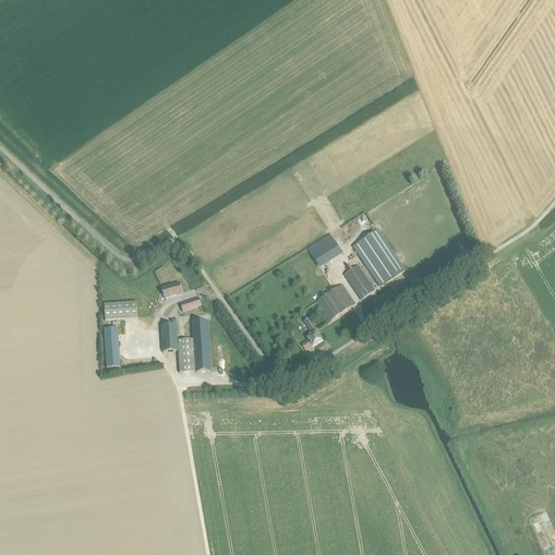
[(375,228),(350,244),(377,286),(402,268),(375,228)]
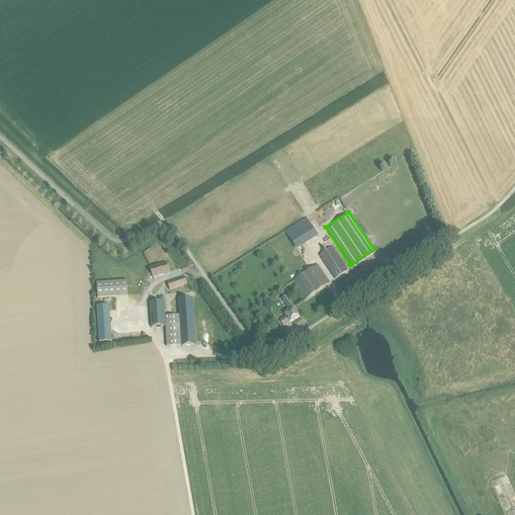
[(298,245),(316,235),(304,216),(282,230),(294,248),(295,247),(295,246),(297,245),(298,245)]
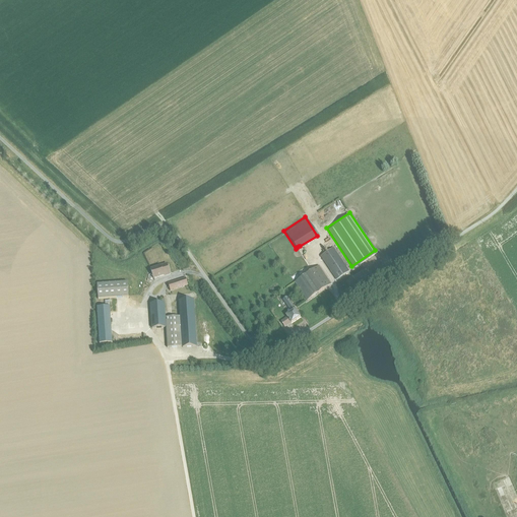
[(318,254),(333,277),(346,269),(330,245),(318,254)]
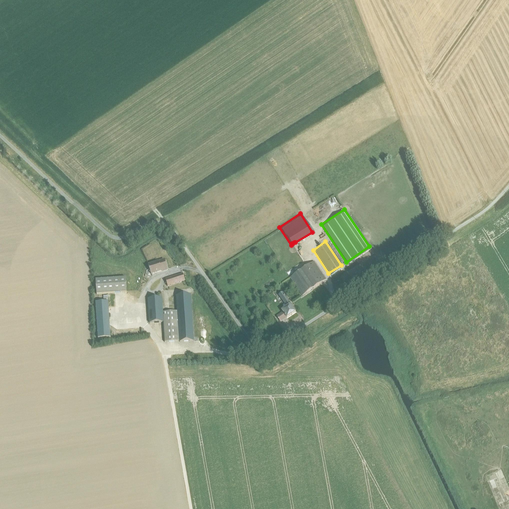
[(145,262),(143,262),(144,266),(145,266),(146,268),(147,268),(148,272),(164,267),(163,266),(165,266),(162,257),(145,262)]
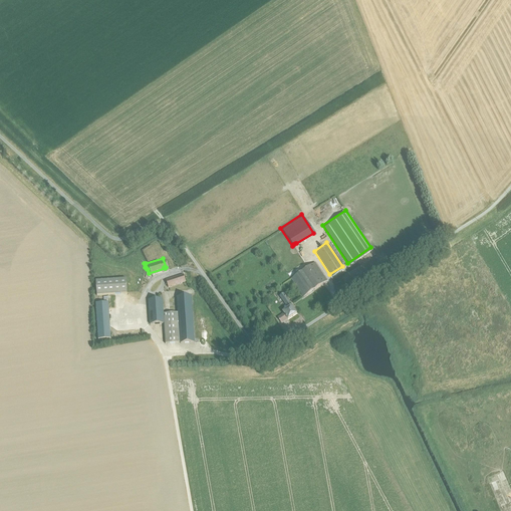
[(300,294),(324,278),(312,260),(288,276),(300,294)]
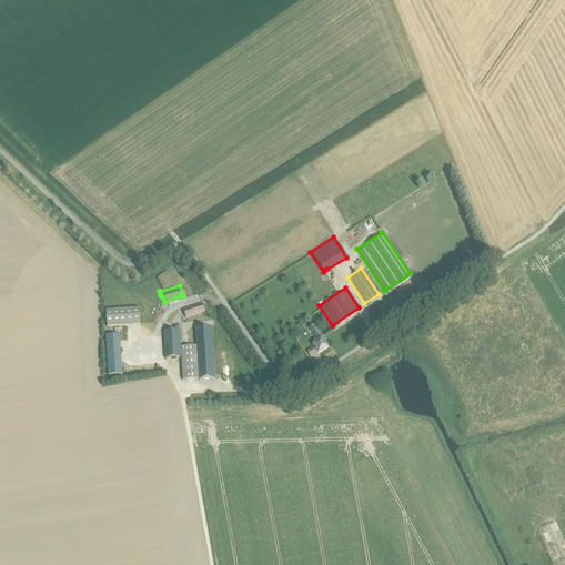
[(200,301),(180,308),(183,314),(202,308),(200,301)]
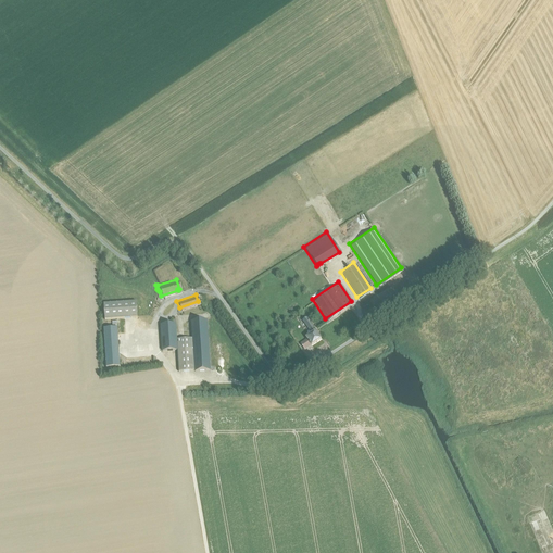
[(134,299),(101,301),(102,316),(135,314),(134,299)]
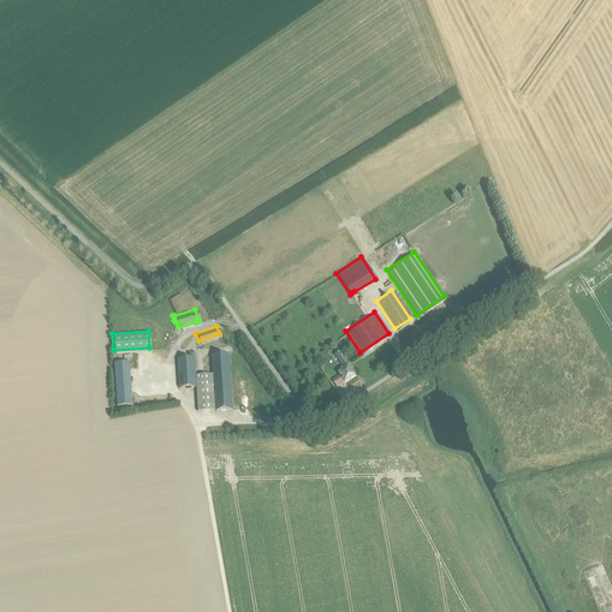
[(336,372),(330,376),(333,384),(340,379),(342,379),(352,372),(337,349),(332,351),(342,366),(334,370),(336,372)]
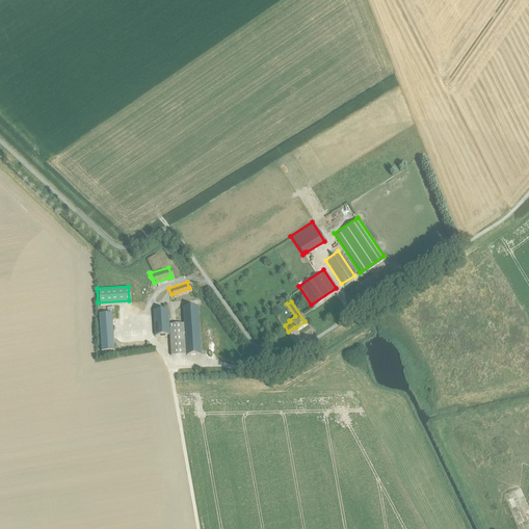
[(195,303),(180,305),(181,321),(166,321),(165,307),(151,308),(152,333),(166,332),(168,352),(183,352),(199,351),(195,303)]
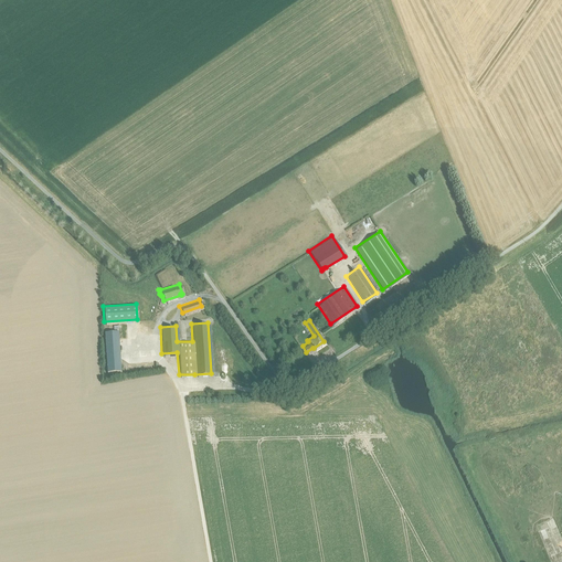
[(116,330),(103,330),(105,370),(119,370),(116,330)]
